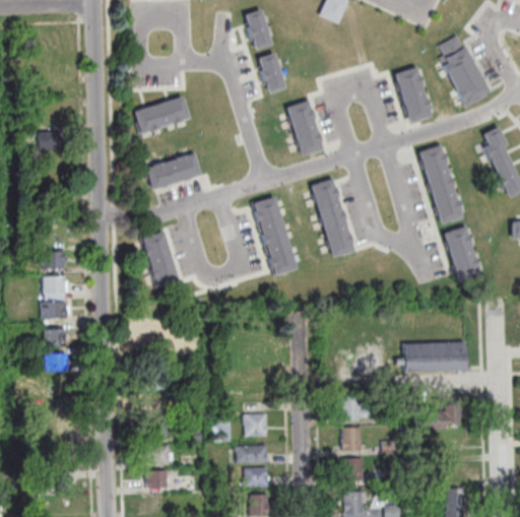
[(256,49),(245,15),(261,10),(272,44),(256,49)]
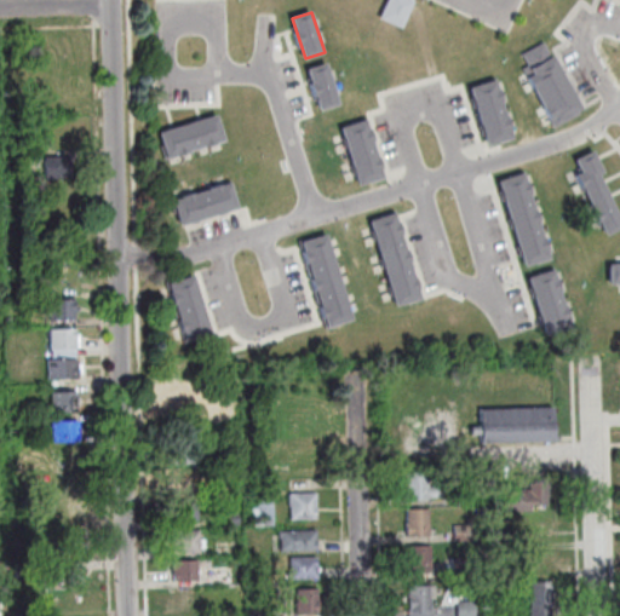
[(545,41),(584,110),(557,126),(524,68),(530,65),(523,53),(545,41)]
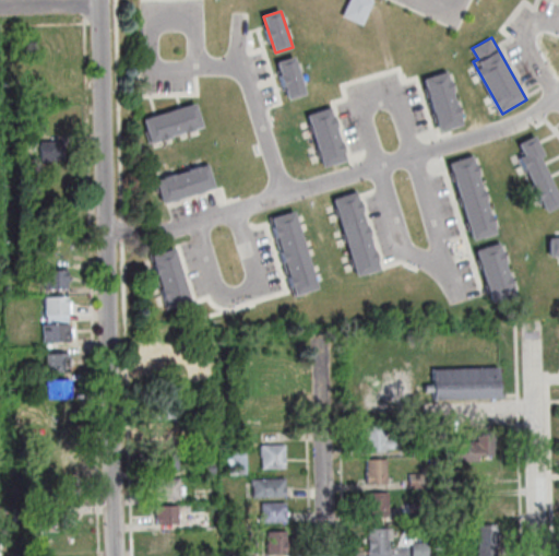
[(295,57),(307,94),(289,99),(278,62),(295,57)]
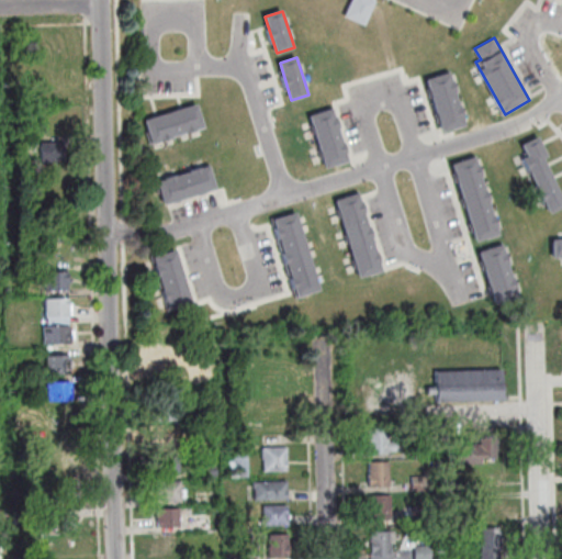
[(436,107),(427,80),(449,73),(457,99),(436,107)]
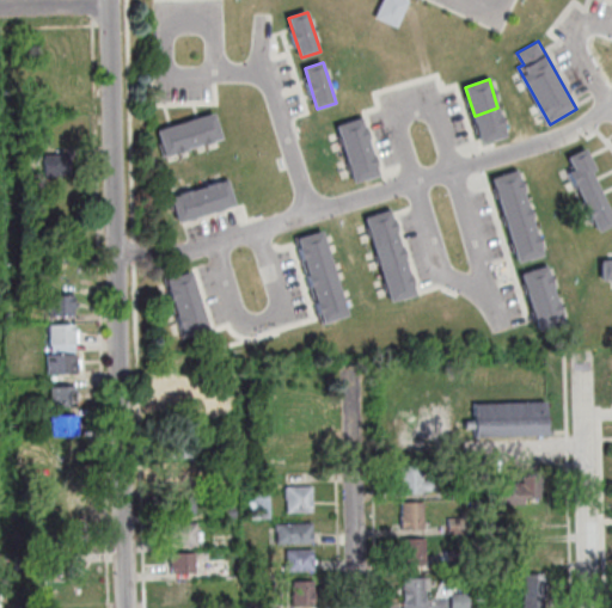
[(484,145),(475,116),(497,108),(507,136),(484,145)]
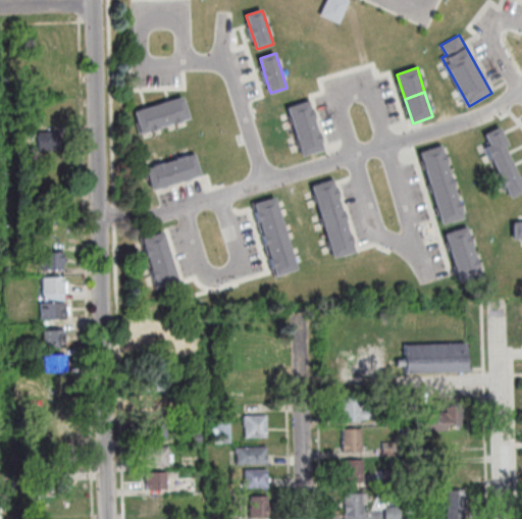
[(142,133),(136,112),(184,97),(190,117),(142,133)]
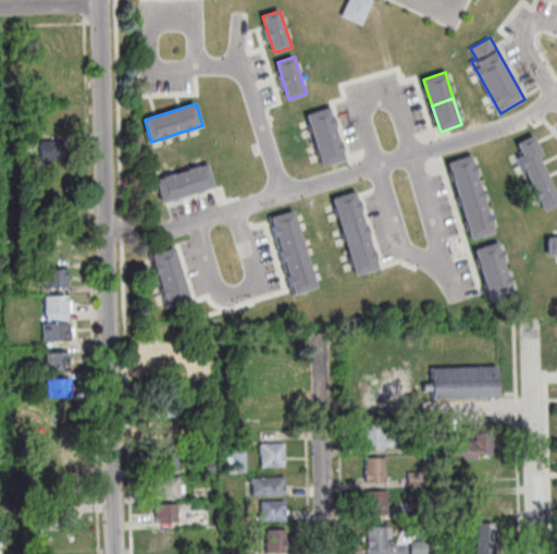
[(323,167),(308,115),(330,108),(346,159),(323,167)]
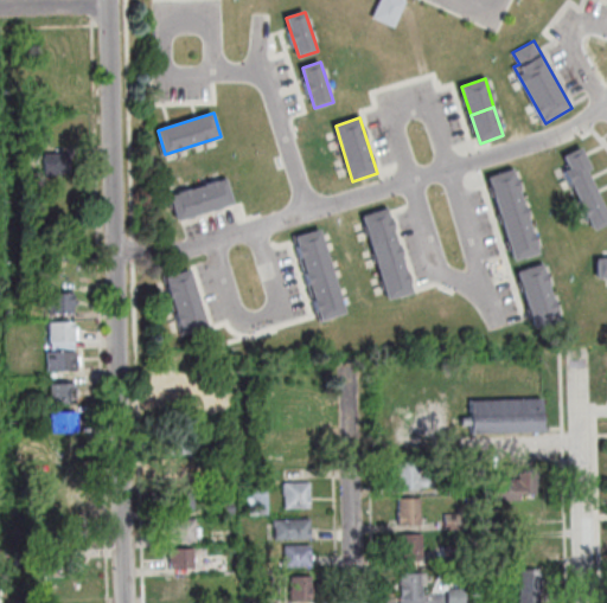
[(606,224),(595,230),(566,172),(570,170),(564,158),(581,148),(592,170),(586,172),(606,212),(606,224)]
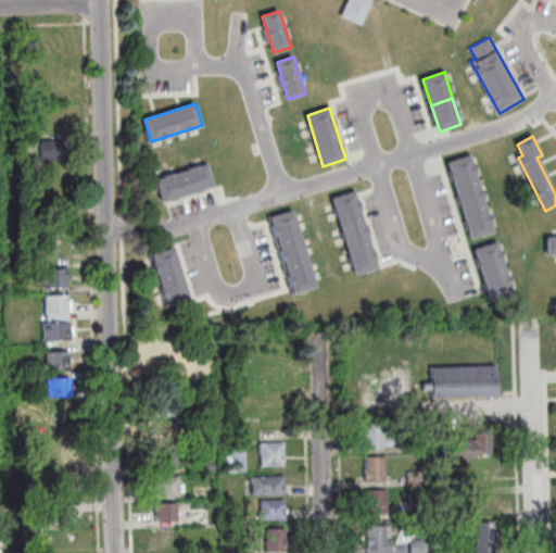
[(41,139),(63,139),(64,158),(42,159),(41,139)]
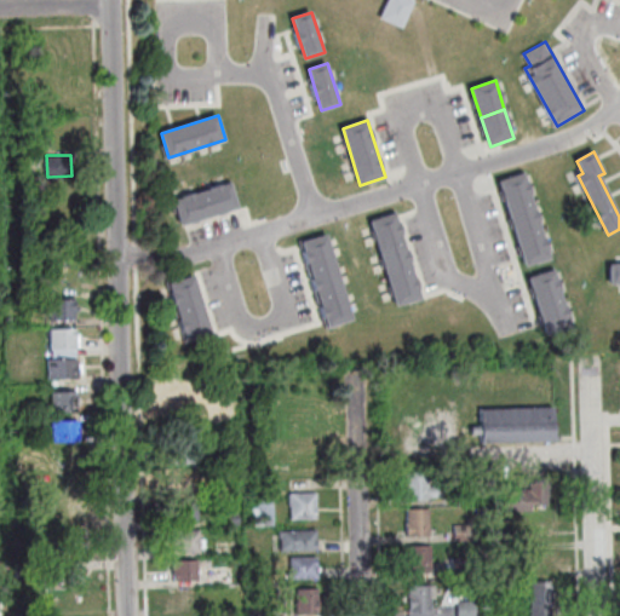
[(526,176),(551,259),(527,266),(501,183),(526,176)]
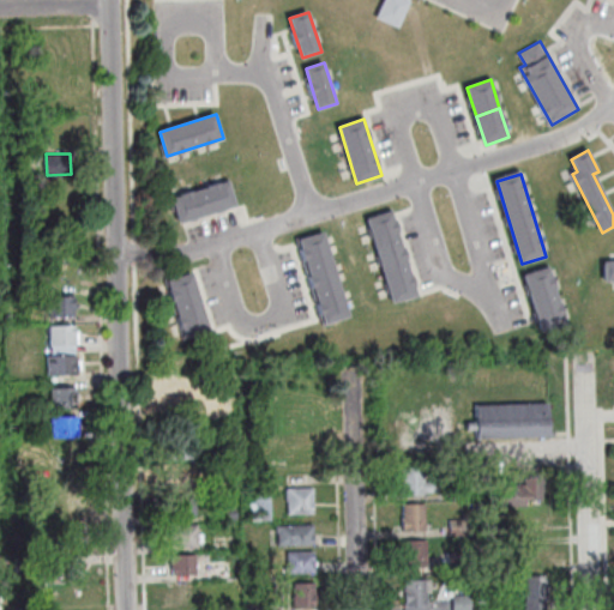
[(179,222),(172,199),(229,181),(236,205),(179,222)]
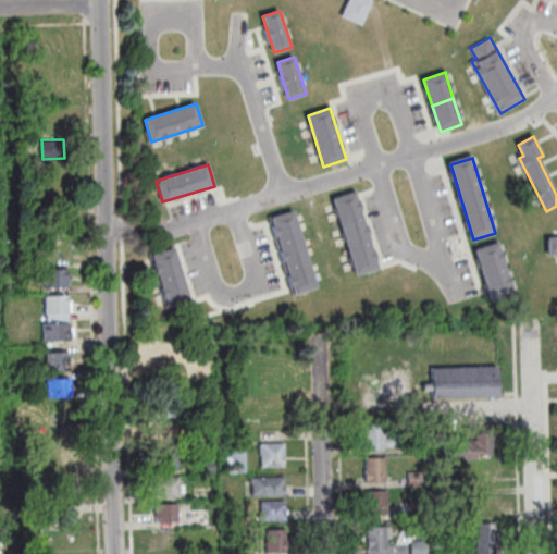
[(381,269),(358,277),(333,199),(356,192),(381,269)]
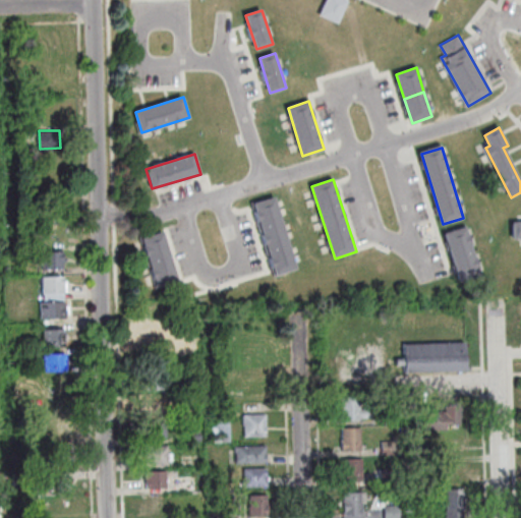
[(297,270),(277,276),(254,204),(275,197),(297,270)]
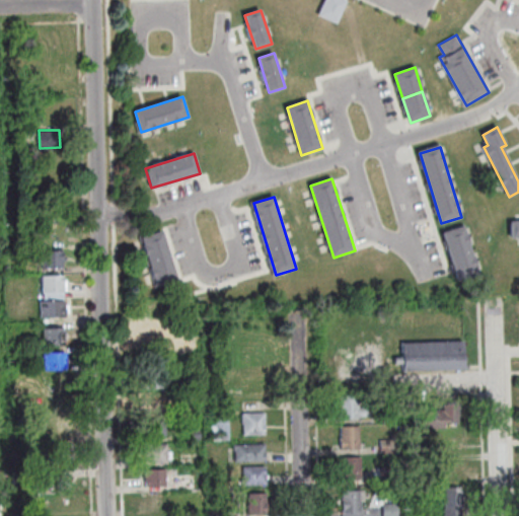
[(518,217),(518,233),(510,234),(509,218),(518,217)]
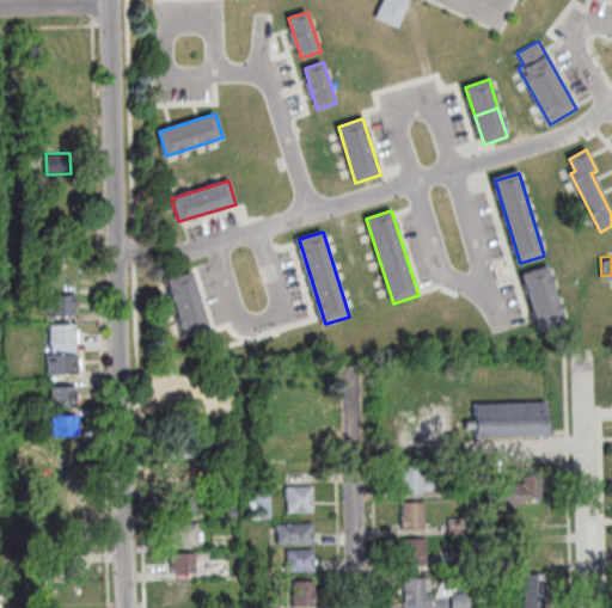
[(548,266),(565,324),(542,332),(524,275),(548,266)]
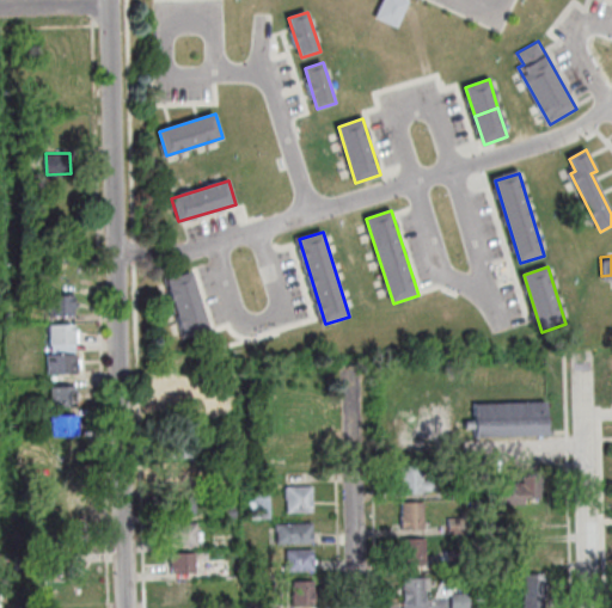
[(185,337),(167,281),(194,272),(212,330),(185,337)]
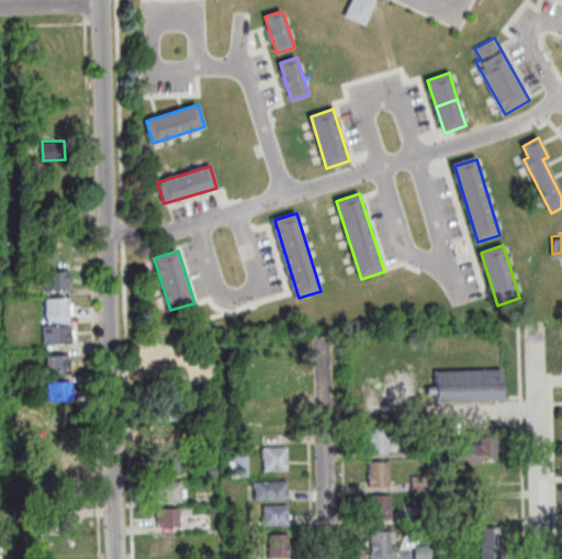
[(46,269),(68,269),(69,287),(46,288),(46,269)]
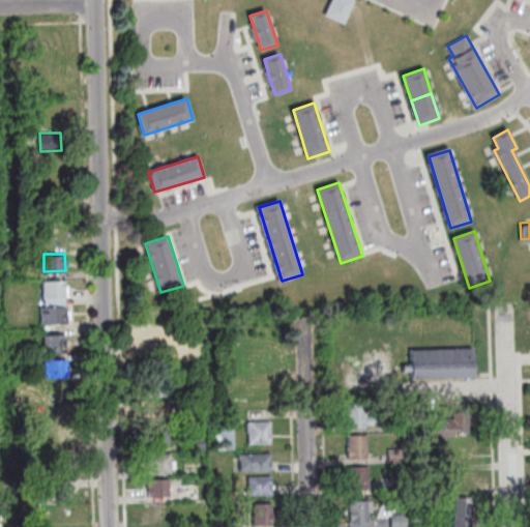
[(65,280),(65,297),(46,298),(45,298),(43,281),(65,280)]
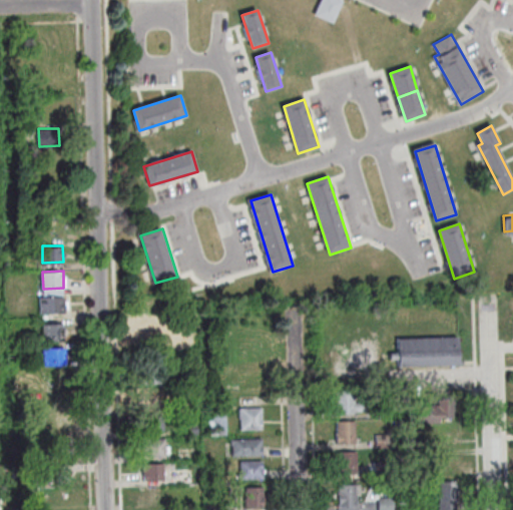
[(41,295),(65,295),(65,312),(42,312),(41,295)]
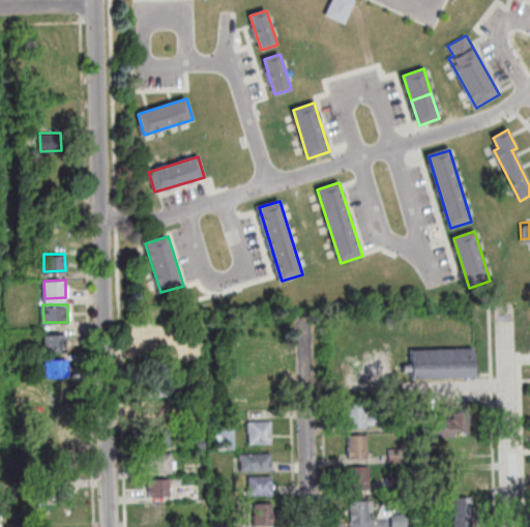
[(46,333),(66,332),(67,350),(47,351),(46,333)]
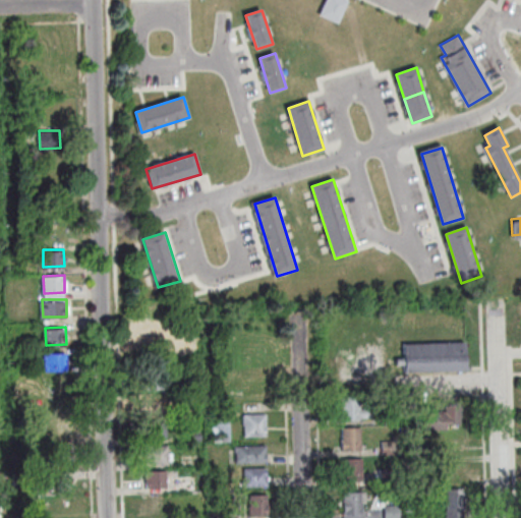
[(404,370),(403,341),(463,340),(464,368),(404,370)]
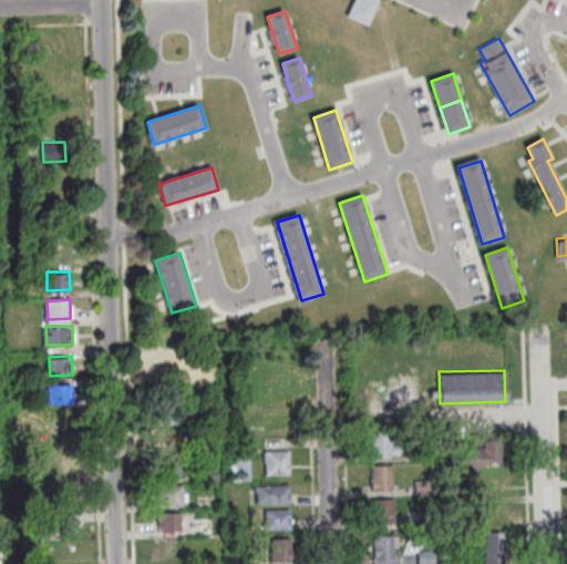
[(50,383),(72,383),(72,402),(51,402),(50,383)]
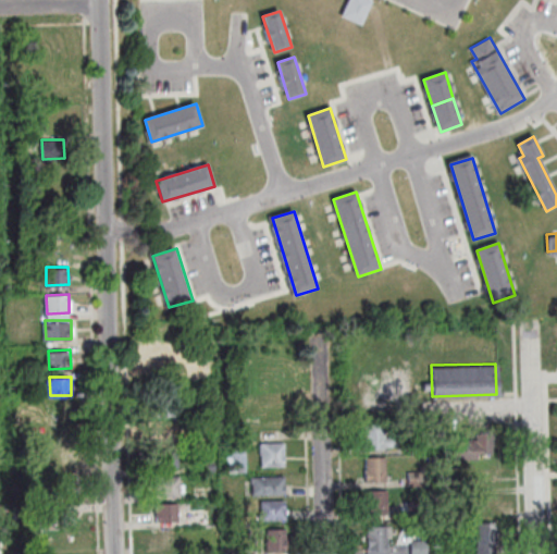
[(176,396),(177,416),(155,417),(153,397),(176,396)]
